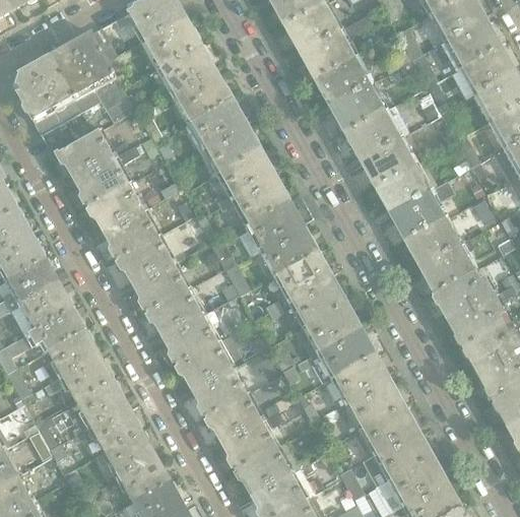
[(0,0),(0,16),(26,2),(30,3),(35,0),(0,0)]
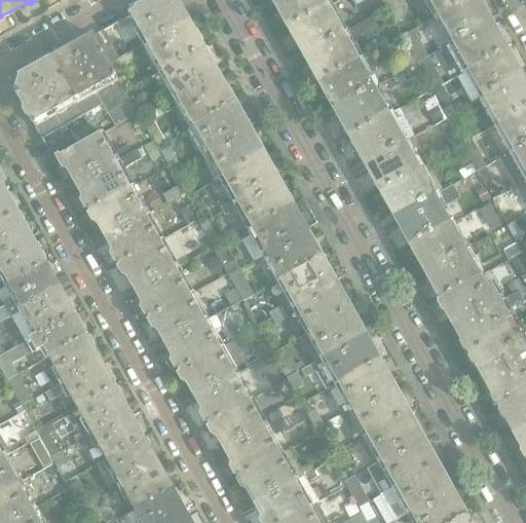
[(202,46),(188,22),(177,0),(153,0),(130,13),(162,69),(202,46)]
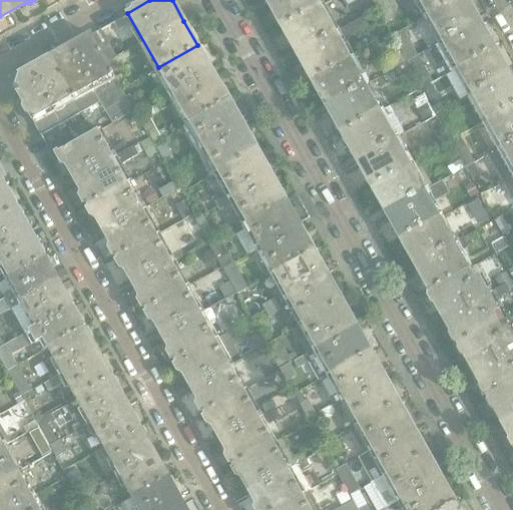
[(320,5),(317,0),(267,0),(275,14),(274,18),(277,23),(281,24),(280,27),(320,5)]
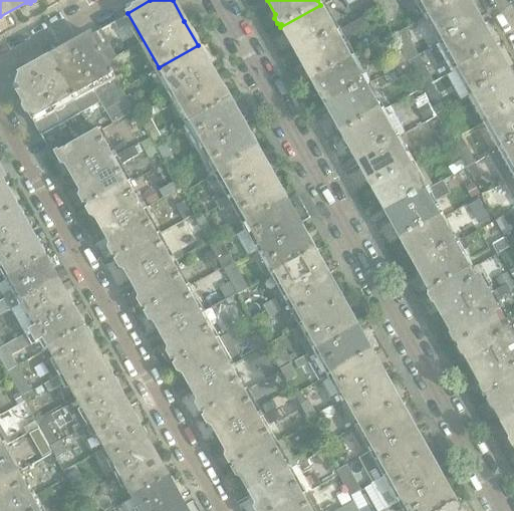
[(392,18),(395,6),(398,4),(395,0),(392,0),(377,7),(384,22),(392,18)]
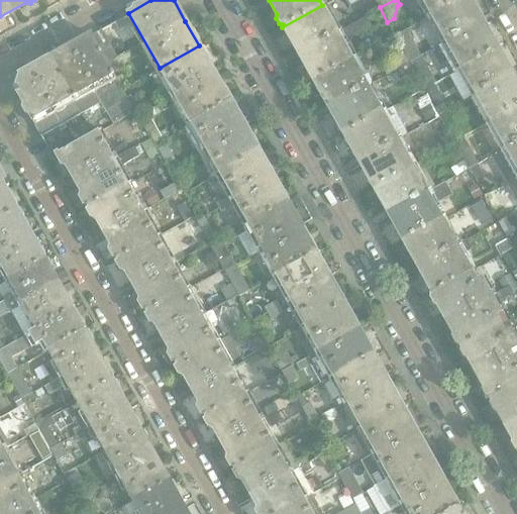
[(417,0),(426,16),(454,0),(417,0)]
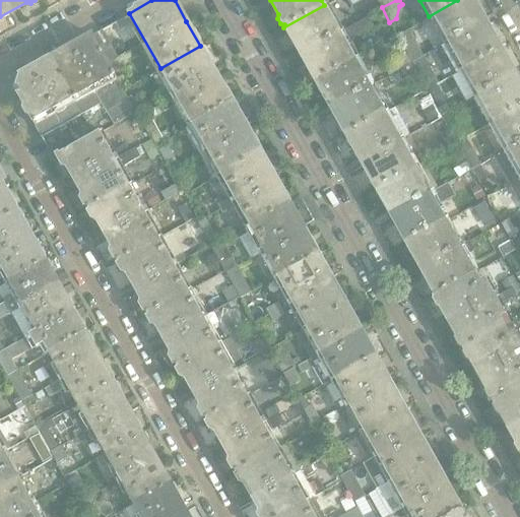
[(499,47),(481,17),(472,0),(457,0),(429,16),(459,69),(499,47)]
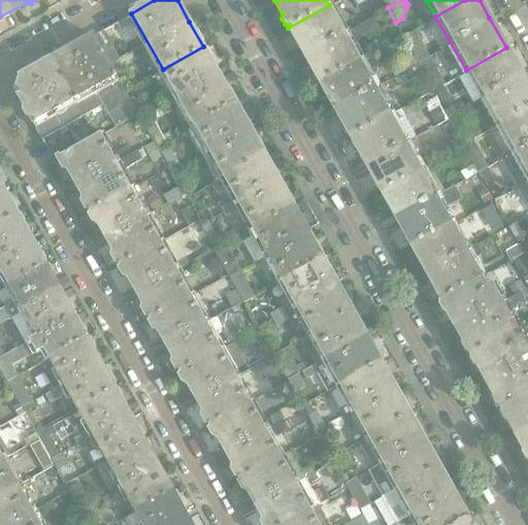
[(359,60),(329,5),(288,28),(290,28),(290,32),(293,38),(296,39),(312,69),(312,72),(316,78),(319,79),(319,81),(359,60)]
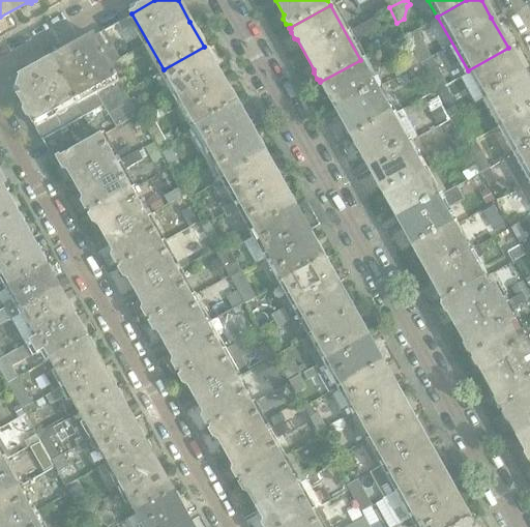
[(125,67),(111,41),(117,37),(110,25),(93,34),(98,44),(118,80),(124,76),(121,69),(125,67)]
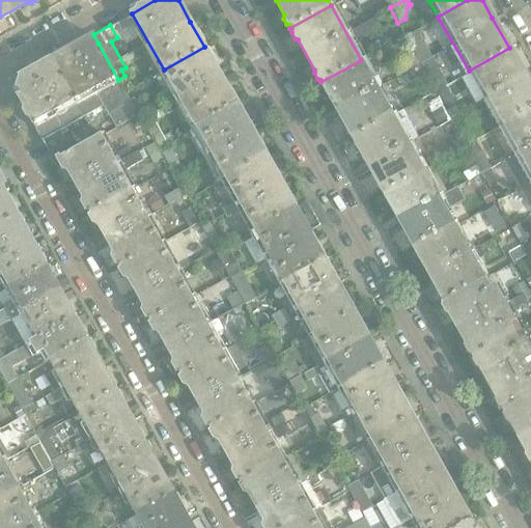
[(431,56),(417,29),(406,35),(414,50),(420,61),(420,62),(431,56)]
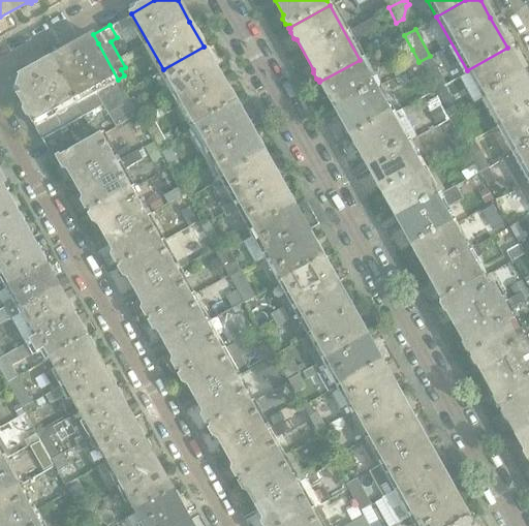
[(118,80),(98,43),(93,34),(51,58),(76,104),(96,93),(97,96),(98,96),(116,125),(136,113),(118,80)]
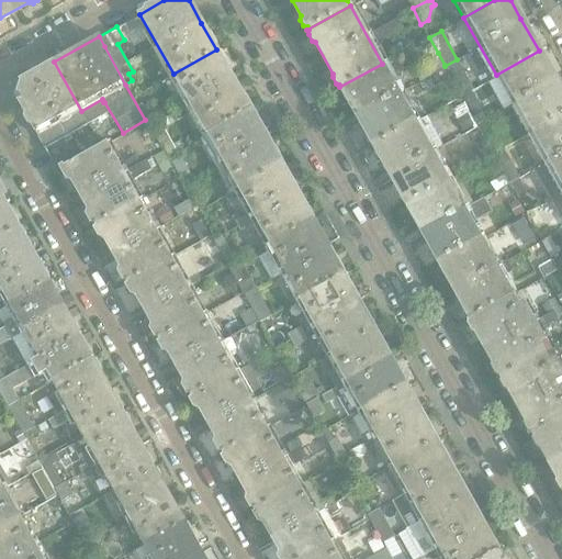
[(249,108),(234,81),(216,49),(173,74),(206,132),(249,108)]
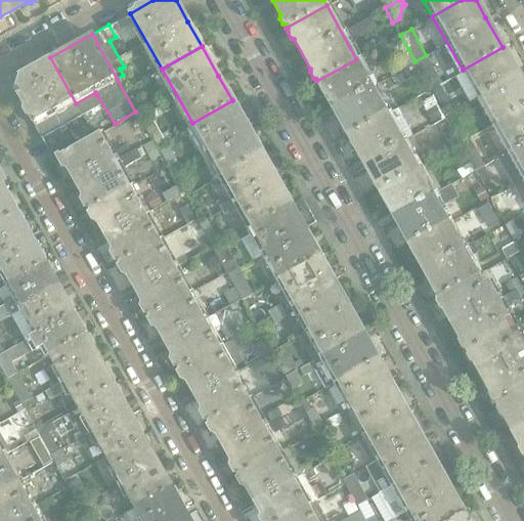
[(523,105),(523,85),(516,71),(503,47),(463,70),(478,97),(492,124),(523,105)]
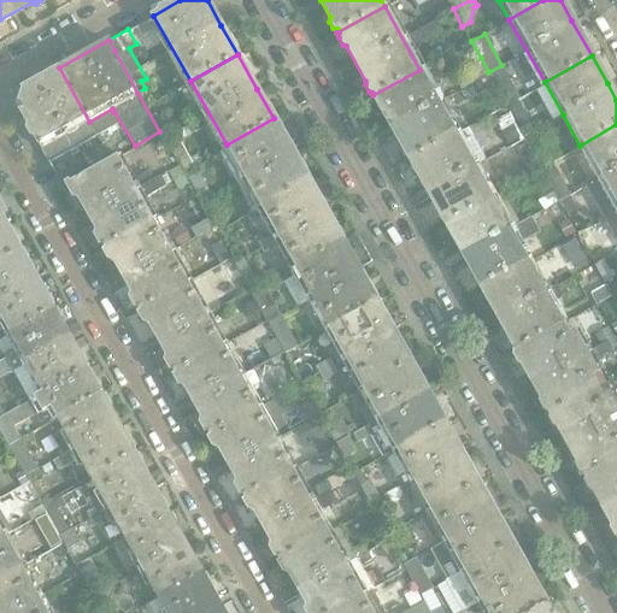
[(488,71),(481,58),(466,66),(474,80),(488,71)]
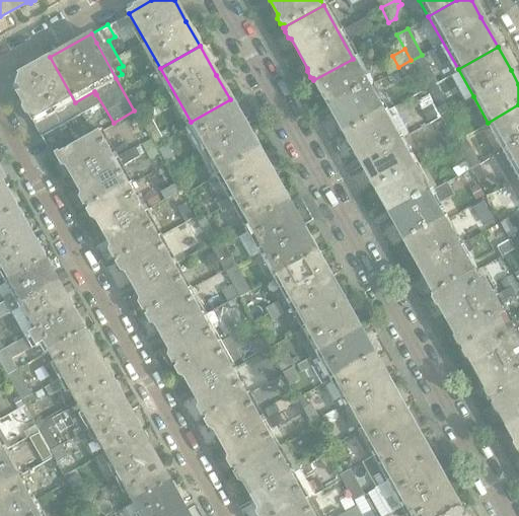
[(382,112),(360,71),(371,64),(365,52),(353,59),(313,80),(315,81),(314,85),(317,90),(320,91),(338,122),(337,125),(340,130),(344,132),(343,134),(382,112)]
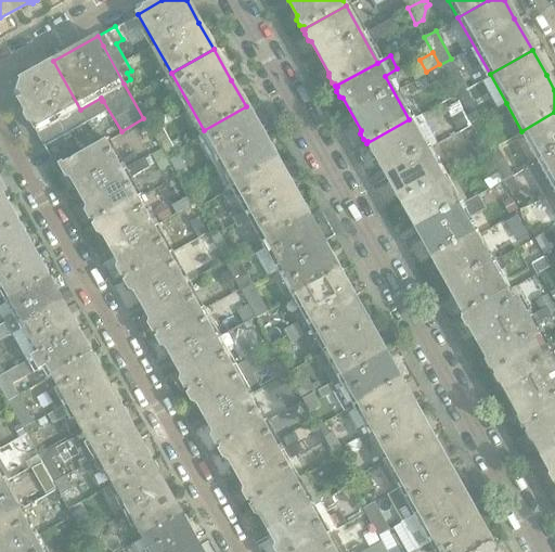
[(466,87),(451,59),(439,65),(443,72),(454,93),(466,87)]
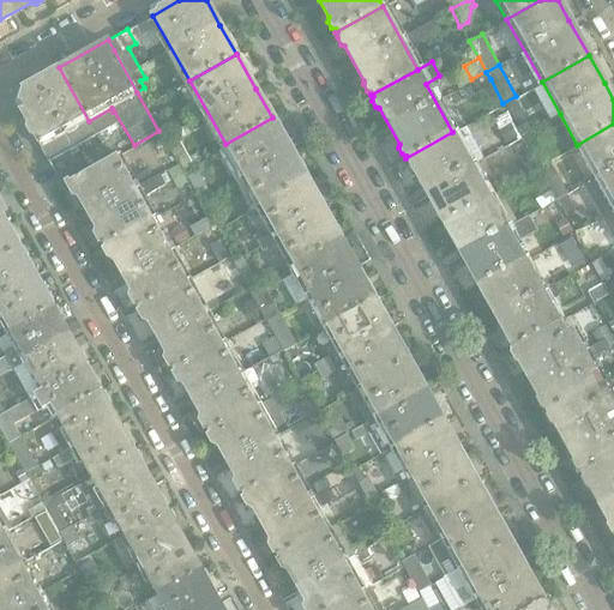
[(89,121),(59,67),(30,84),(24,88),(18,106),(20,110),(41,148),(89,121)]
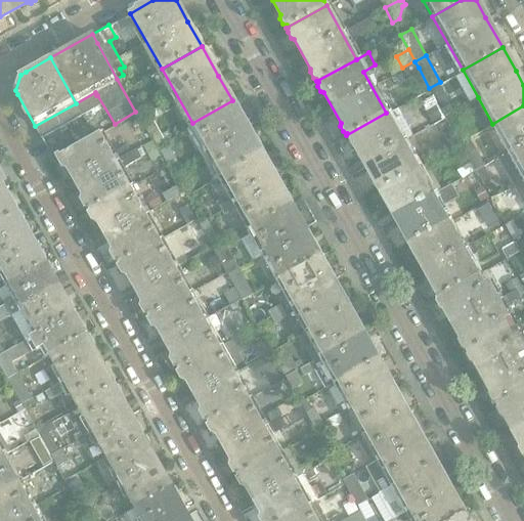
[(419,68),(415,61),(415,60),(402,68),(406,75),(419,68)]
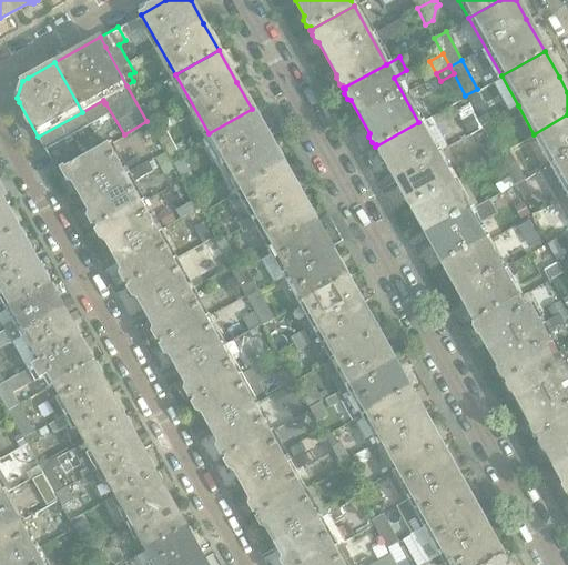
[(434,74),(430,69),(421,74),(424,81),(434,74)]
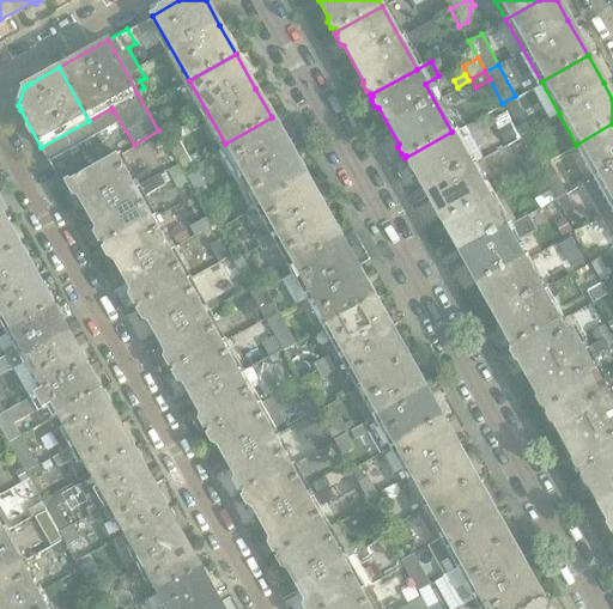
[(169,122),(162,110),(153,115),(161,128),(169,122)]
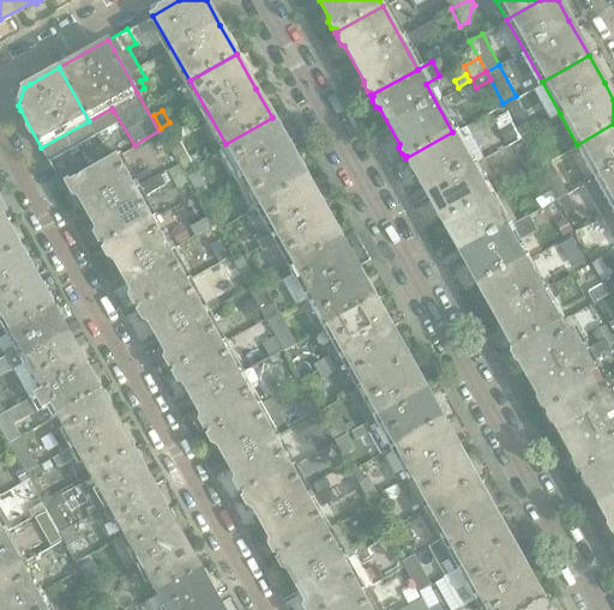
[(543,124),(554,116),(552,113),(540,119),(537,114),(521,124),(527,133),(543,124)]
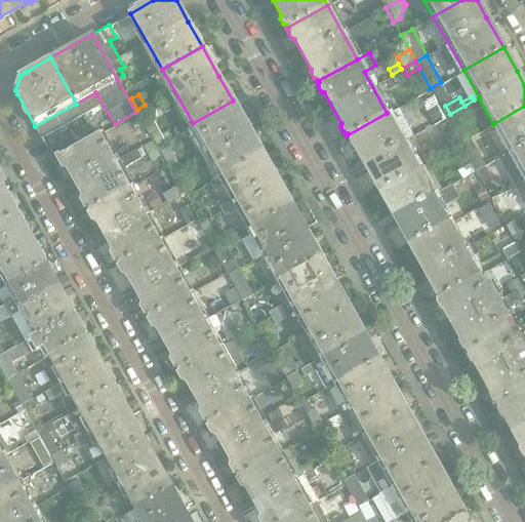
[(467,110),(477,105),(474,99),(465,106),(467,110)]
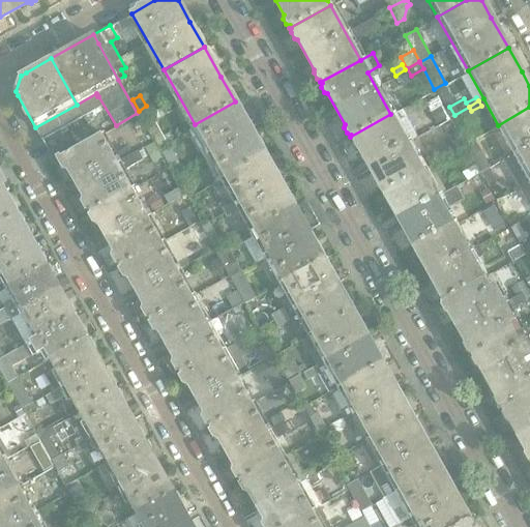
[(264,154),(252,132),(235,101),(195,124),(207,148),(224,177),(264,154)]
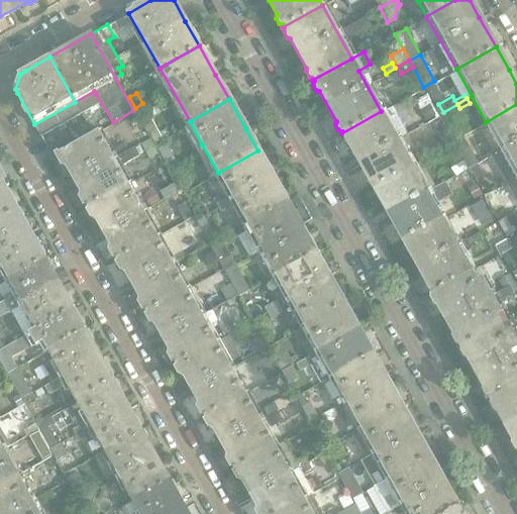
[(435,114),(428,103),(418,109),(425,120),(435,114)]
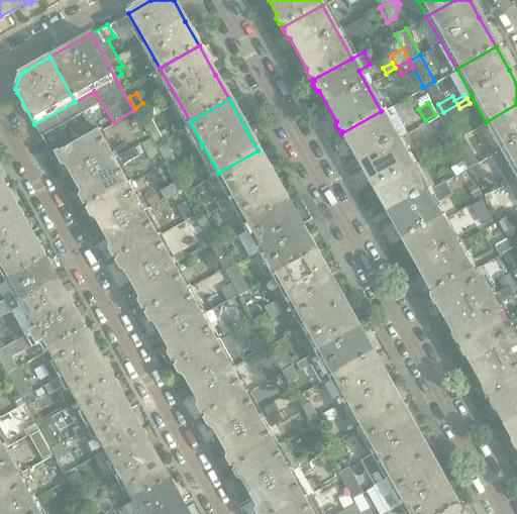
[(516,174),(516,104),(486,122),(500,147),(501,148),(509,164),(500,169),(507,181),(516,174)]
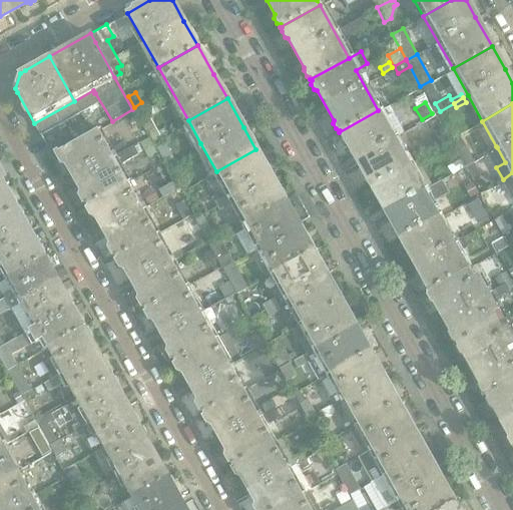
[(449,120),(444,109),(436,113),(441,124),(449,120)]
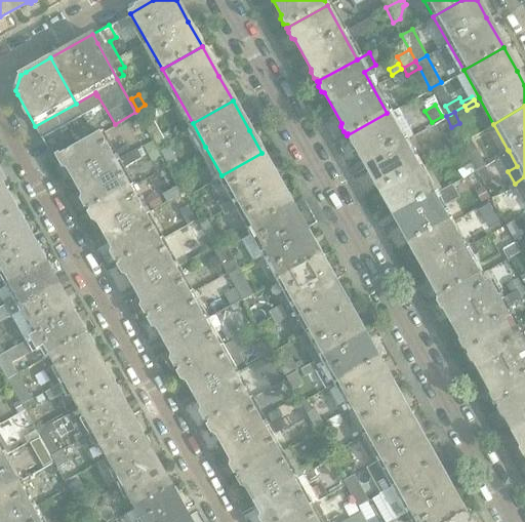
[(417,167),(388,114),(387,113),(347,135),(349,136),(349,139),(352,146),(355,147),(371,176),(371,181),(374,186),(377,187),(377,189),(417,167)]
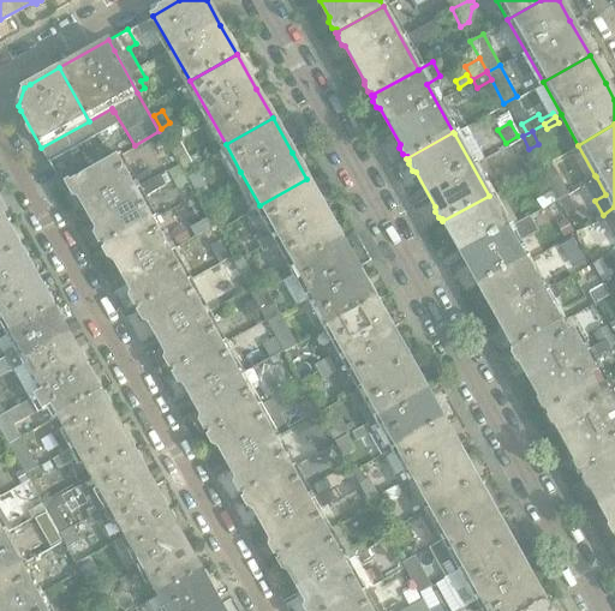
[(192,163),(178,138),(177,135),(166,141),(183,169),(192,163)]
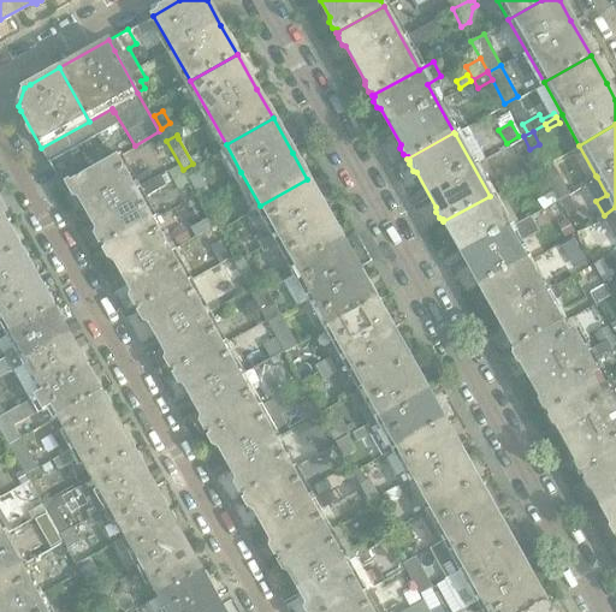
[(136,190),(118,159),(117,156),(111,159),(87,173),(67,184),(73,196),(78,197),(98,230),(95,236),(100,243),(104,244),(102,247),(114,239),(152,219),(136,190)]
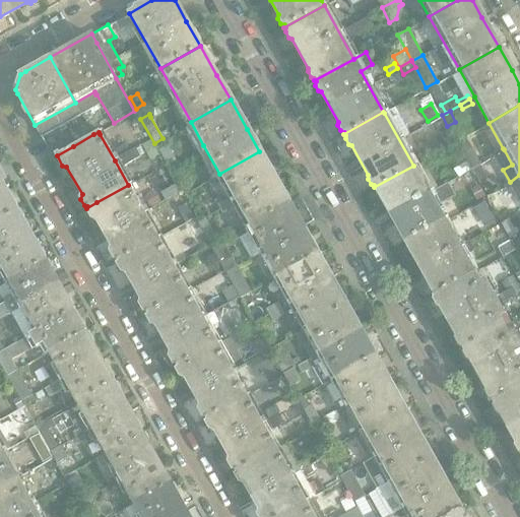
[(451,133),(443,138),(447,146),(448,148),(457,143),(456,141),(451,133)]
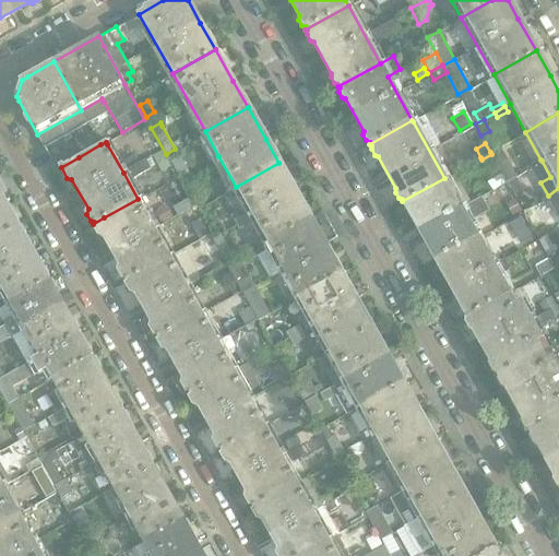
[(72,144),(50,157),(57,169),(61,167),(79,157),(72,144)]
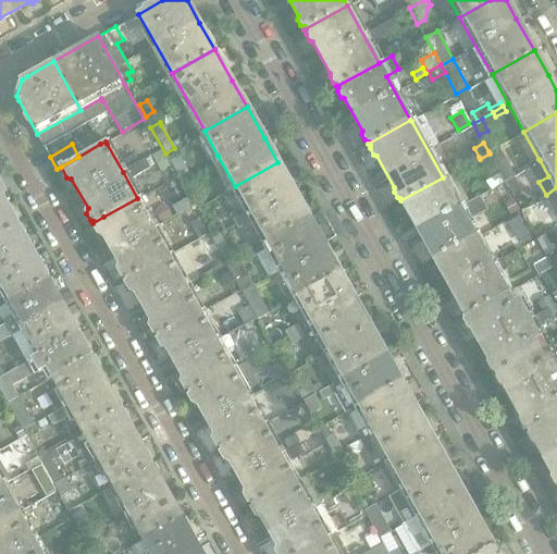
[(514,174),(498,146),(489,151),(490,154),(504,180),(514,174)]
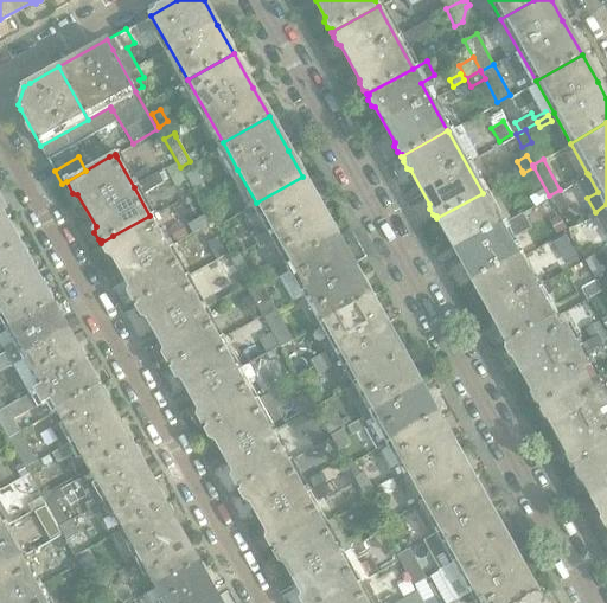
[(185,179),(174,161),(164,167),(174,185),(185,179)]
